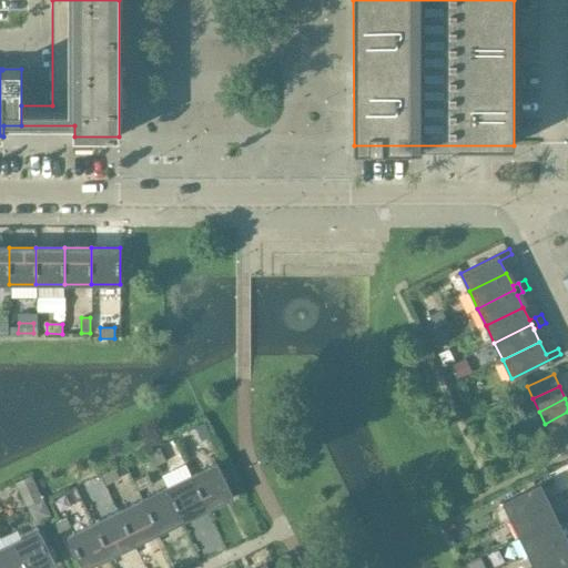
[(567,412),(545,424),(551,436),(567,427),(567,412)]
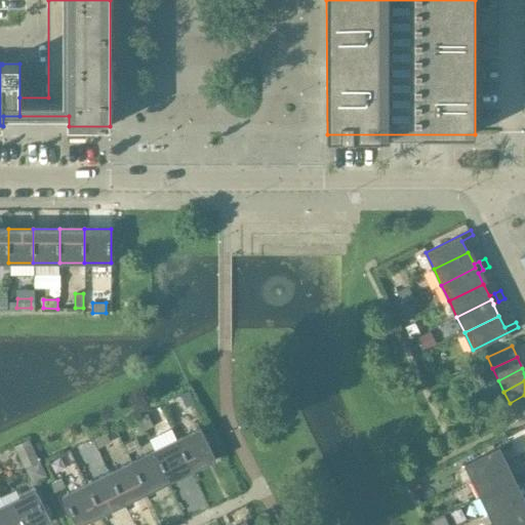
[(189,391),(179,395),(186,407),(194,403),(189,391)]
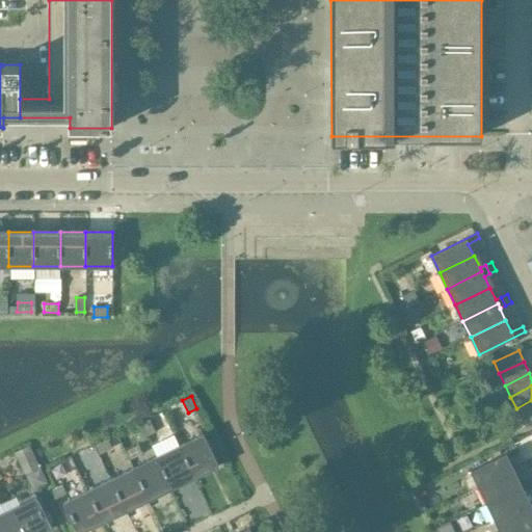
[(531,400),(516,408),(522,420),(531,415),(531,400)]
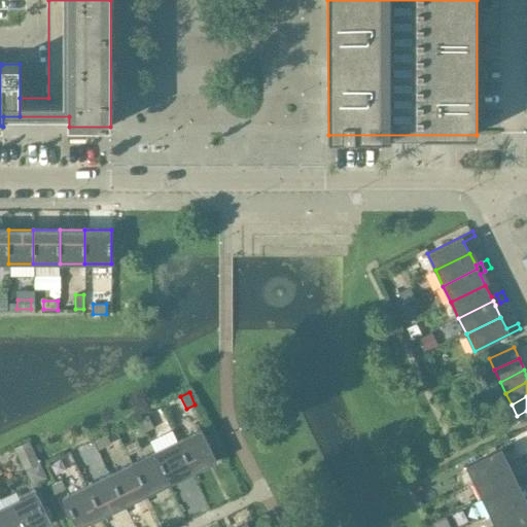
[(154,428),(148,415),(140,419),(145,432),(154,428)]
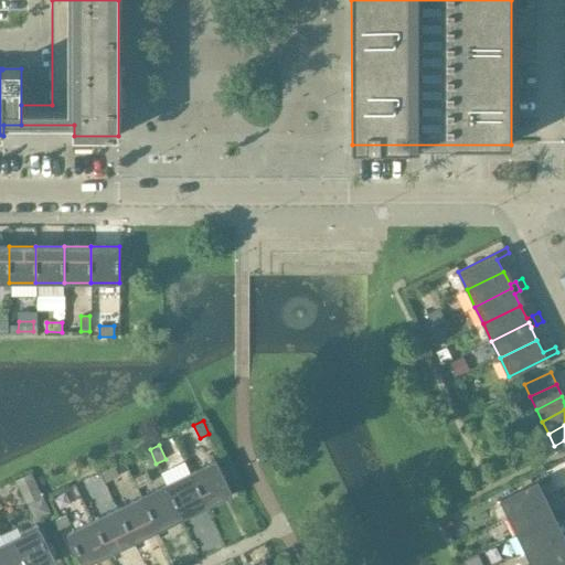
[(215,461),(190,473),(206,507),(232,494),(215,461)]
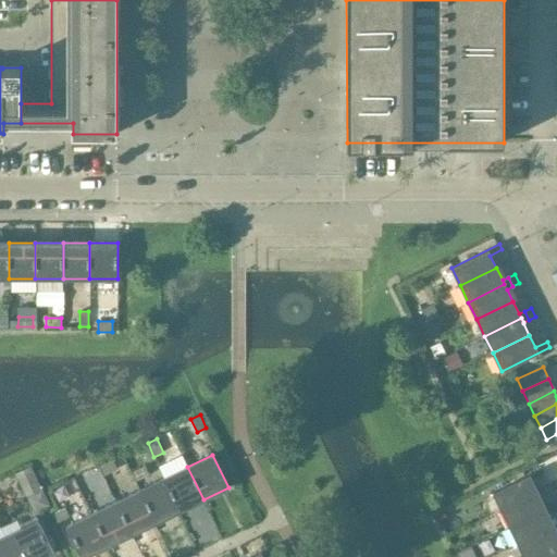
[(118,469),(113,459),(100,465),(104,474),(118,469)]
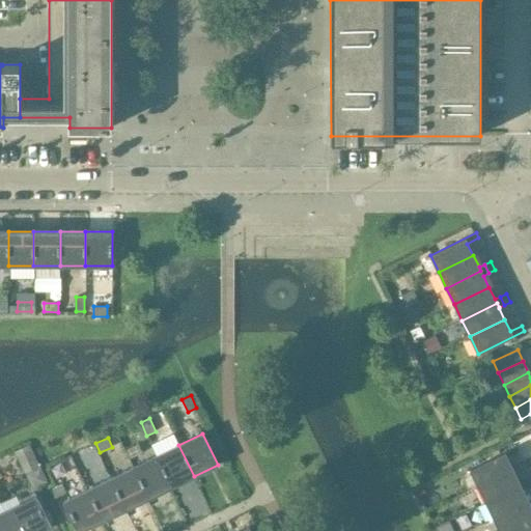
[(32,485),(46,480),(32,444),(18,449),(32,485)]
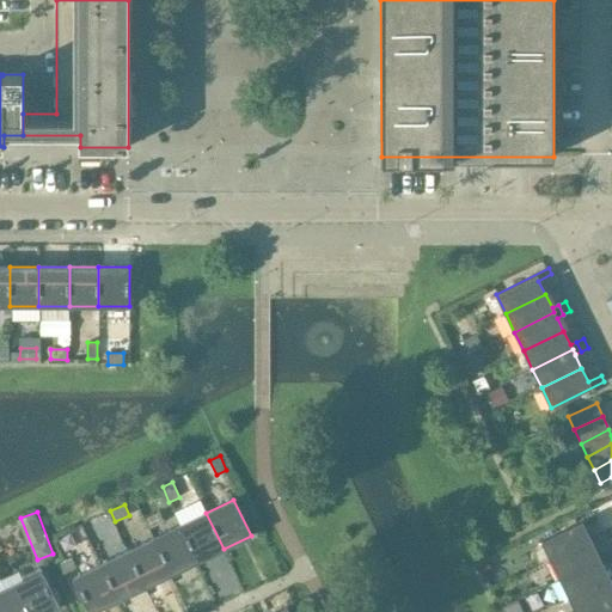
[(151,528),(165,521),(160,513),(146,519),(151,528)]
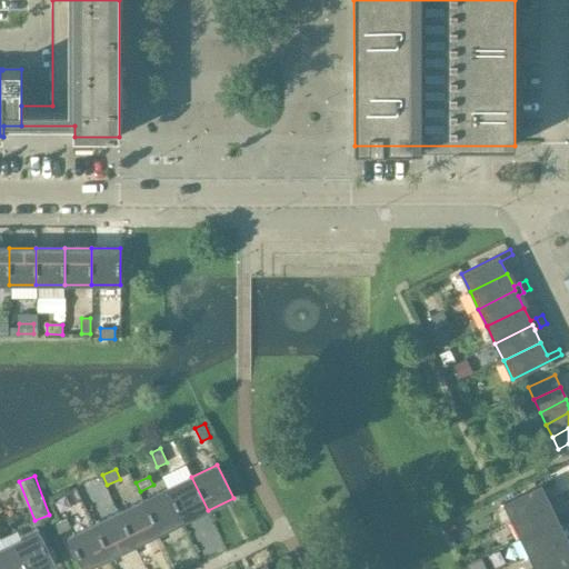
[(191,477),(167,489),(183,522),(208,510),(191,477)]
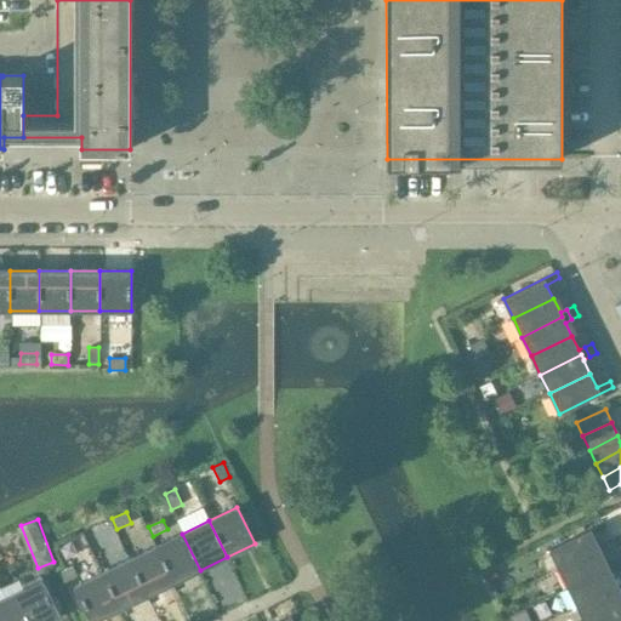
[(550,548),(559,569),(599,550),(593,535),(607,529),(603,523),(550,548)]
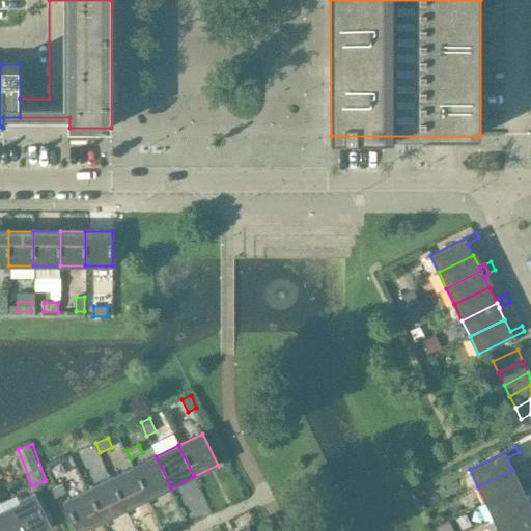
[(156,456),(133,468),(147,499),(171,487),(156,456)]
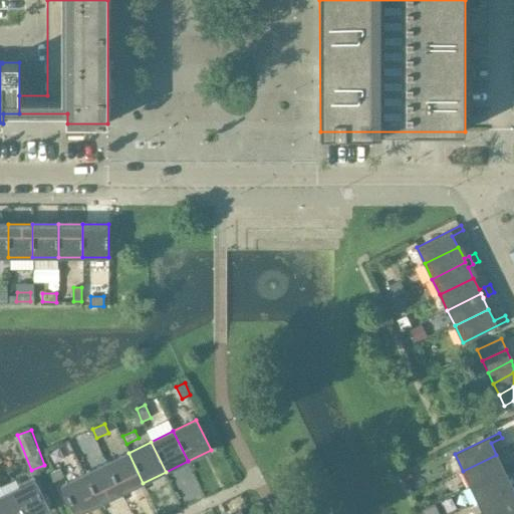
[(129,453),(105,464),(120,494),(143,483),(129,453)]
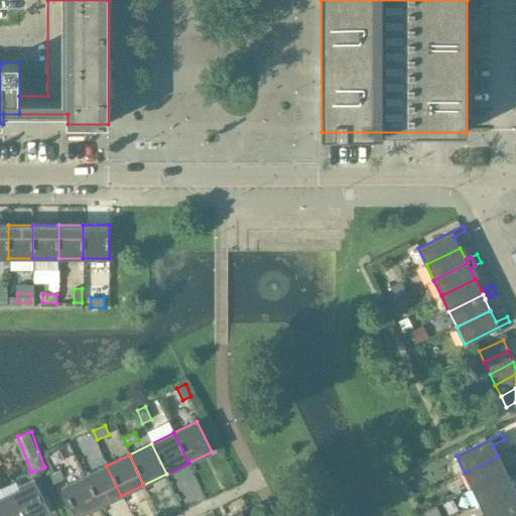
[(498,457),(465,473),(473,489),(506,472),(508,476),(513,473),(509,465),(504,468),(498,457)]
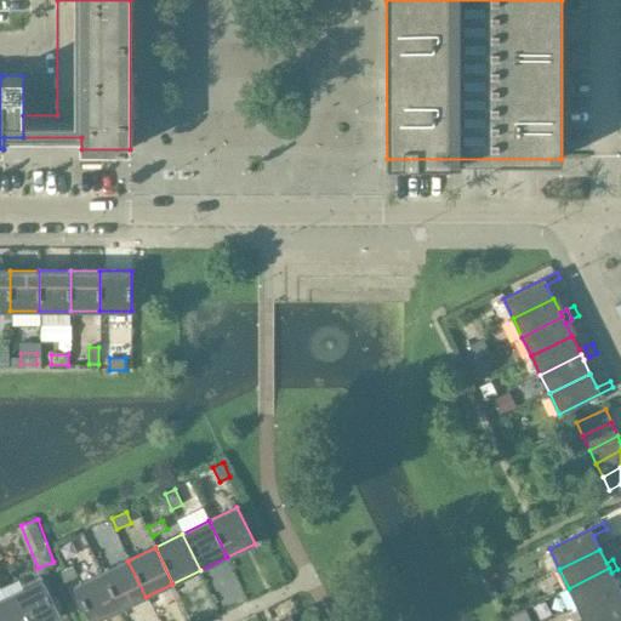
[(127,560),(101,573),(119,610),(146,597),(127,560)]
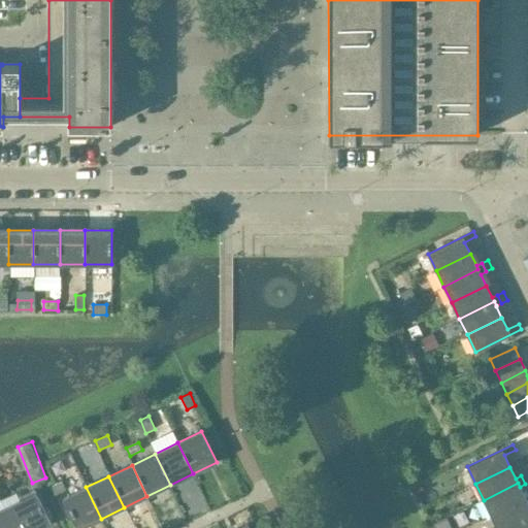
[(62,482),(50,488),(53,496),(66,490),(62,482)]
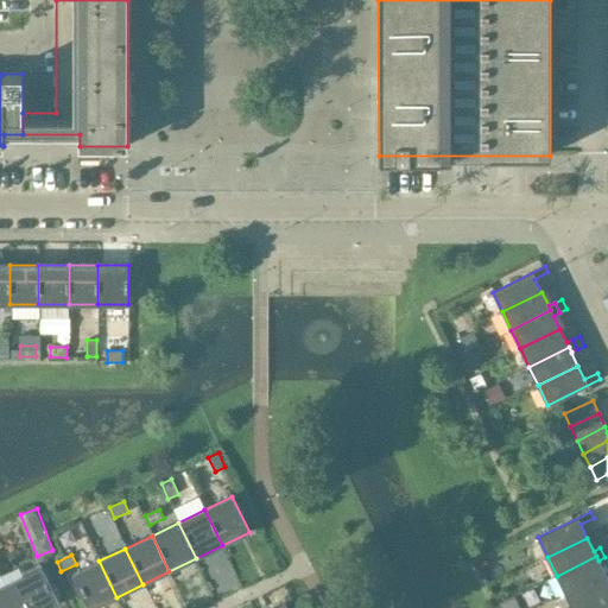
[(596,556),(557,576),(565,594),(605,575),(599,561),(596,556)]
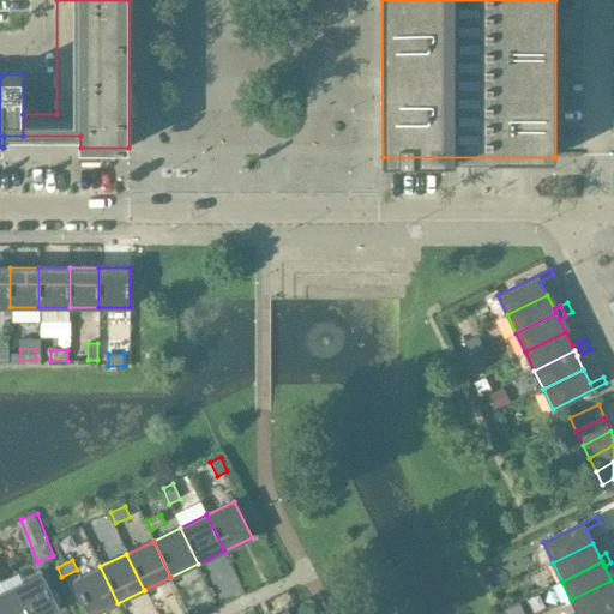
[(100,566),(73,579),(89,613),(95,613),(118,603),(100,566)]
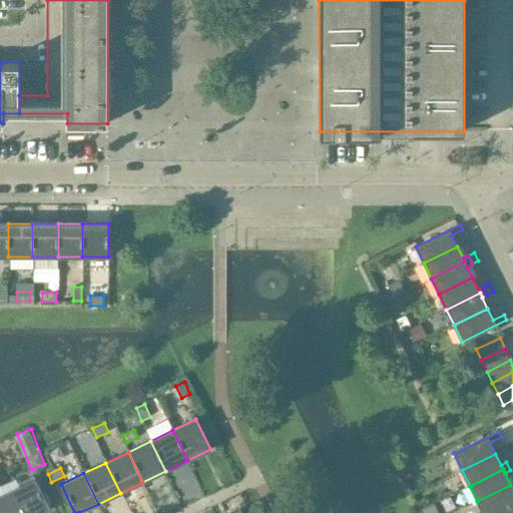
[(41,512),(49,509),(33,476),(18,483),(15,479),(1,486),(4,494),(2,495),(10,511),(19,507),(21,512),(41,512)]
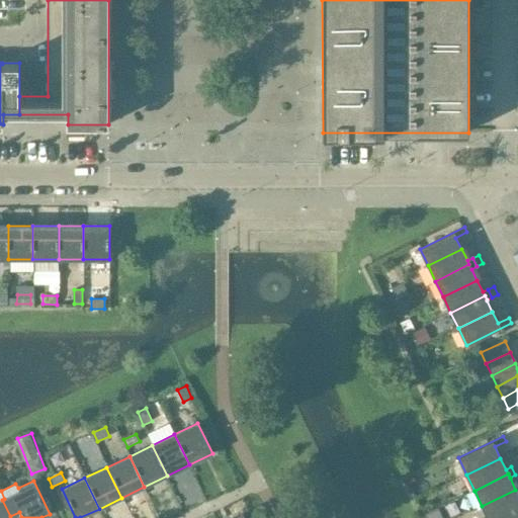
[(517,494),(515,490),(482,506),(487,517),(496,517),(517,507),(517,494)]
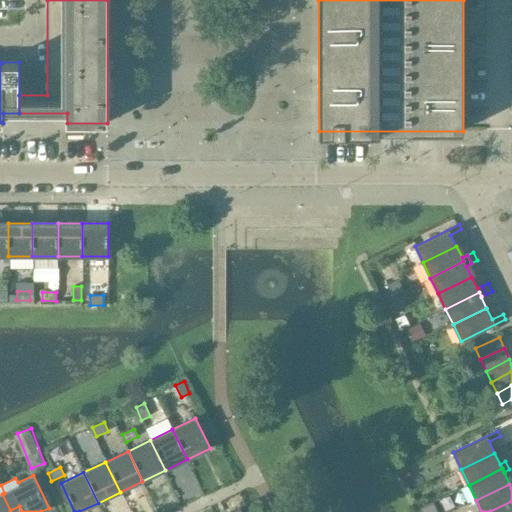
[(2,494),(0,494),(0,511),(21,511),(19,506),(10,510),(2,494)]
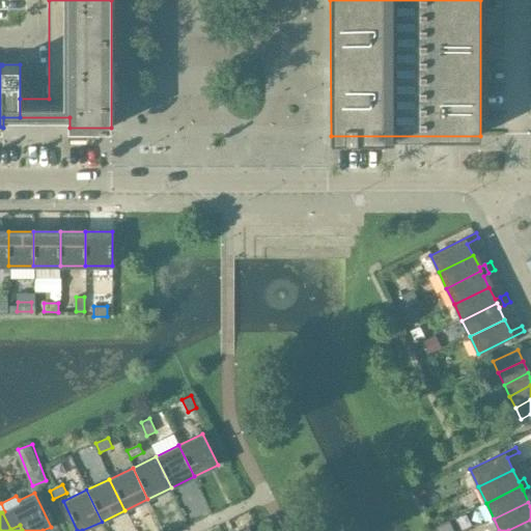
[(530,530),(530,520),(508,530),(530,530)]
